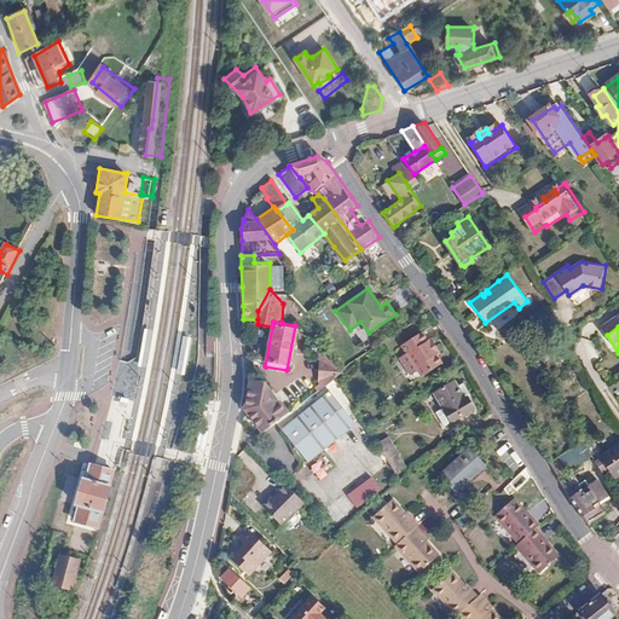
[(438,354),(439,353),(431,339),(428,340),(423,331),(404,345),(414,359),(411,362),(417,370),(418,369),(422,375),(443,362),(438,354)]
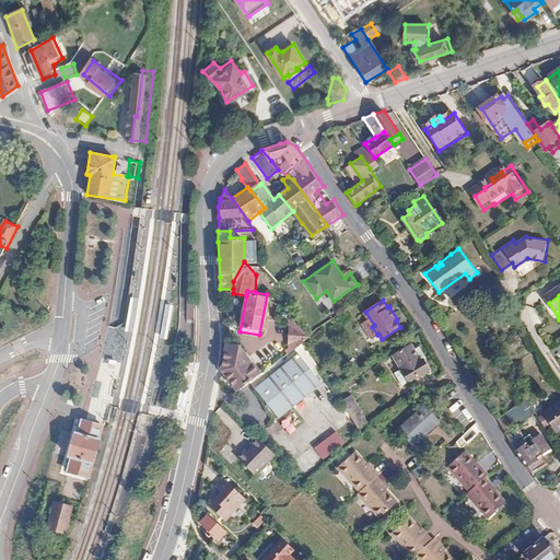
[(393,304),(389,306),(397,319),(401,316),(393,304)]
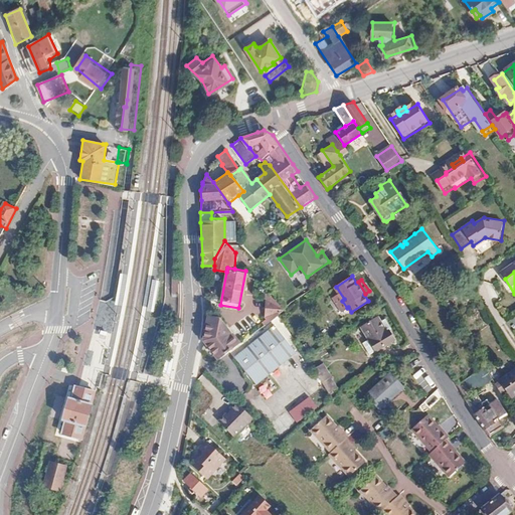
[(284,309),(271,295),(266,299),(272,309),(265,314),(270,320),(276,315),(284,309)]
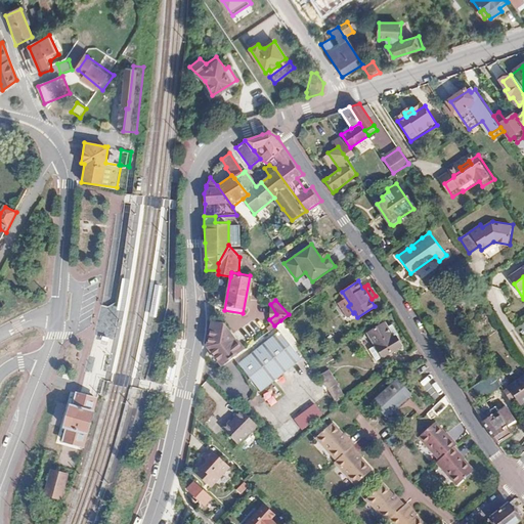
[(208,349),(222,368),(246,349),(225,323),(212,321),(211,326),(208,349)]
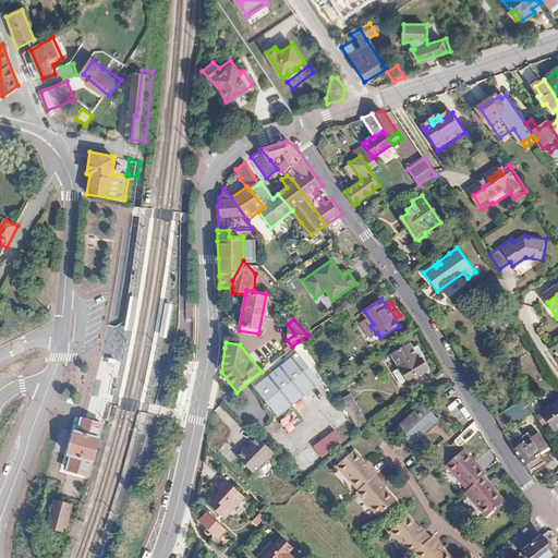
[(409,343),(391,354),(390,355),(398,368),(405,380),(409,379),(427,367),(421,358),(419,360),(412,349),(409,343)]
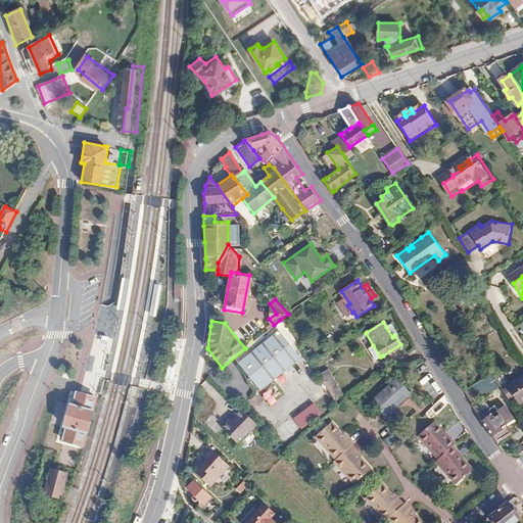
[(392,337),(394,335),(397,333),(392,324),(386,327),(392,337)]
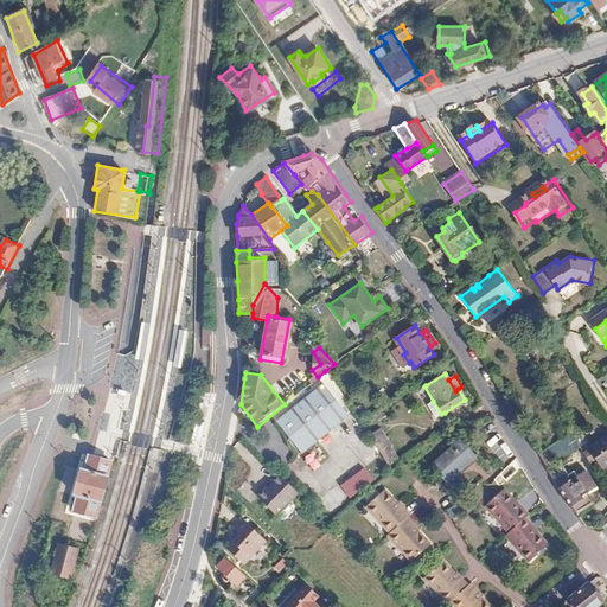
[(326,387),(346,413),(353,407),(336,378),(326,387)]
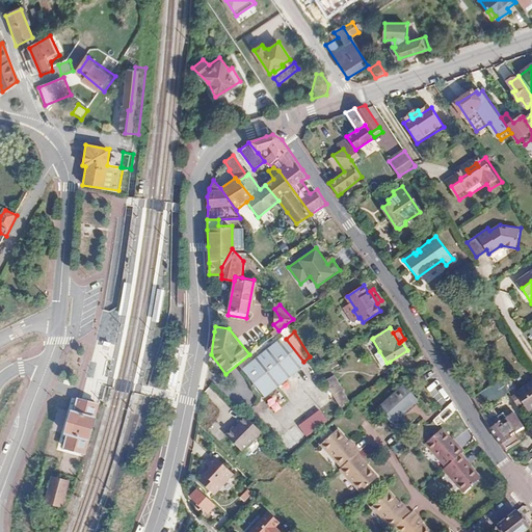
[(284,337),(241,370),(264,399),(307,366),(303,362),(286,339),(284,337)]
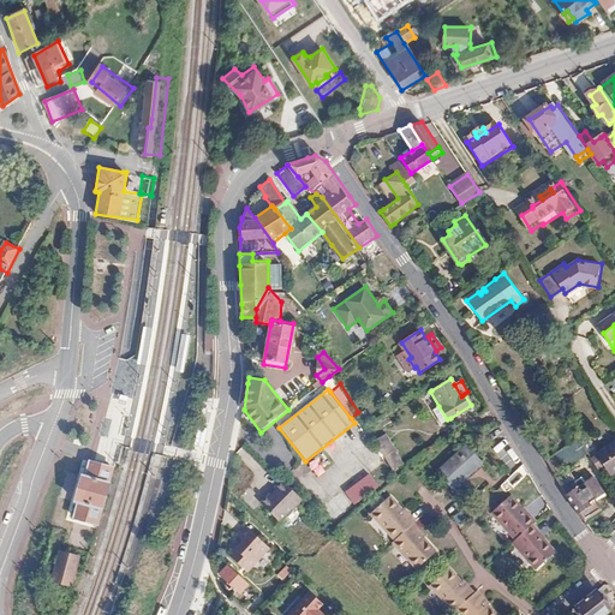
[(440,424),(447,419),(439,406),(431,411),(440,424)]
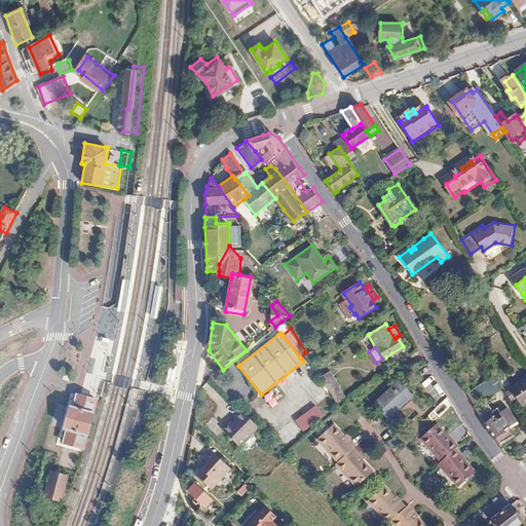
[(337,402),(346,396),(331,371),(322,376),(337,402)]
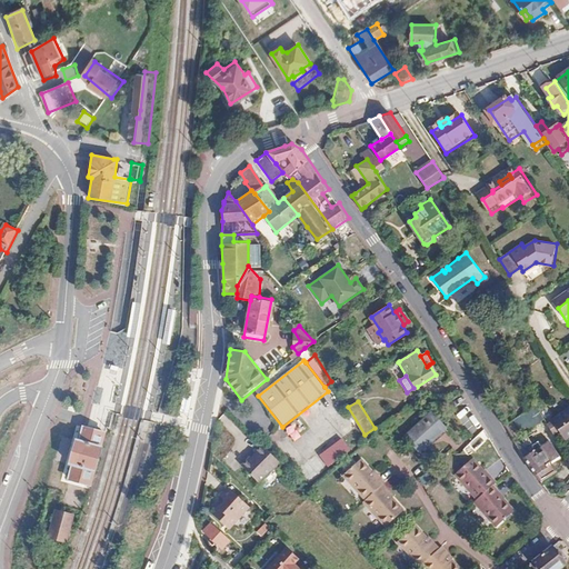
[(420,452),(446,430),(432,415),(407,437),(420,452)]
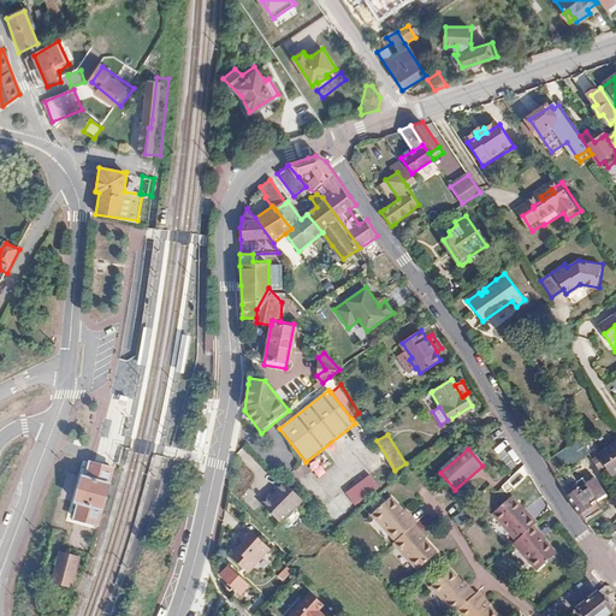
[(615,450),(604,458),(615,478),(615,450)]
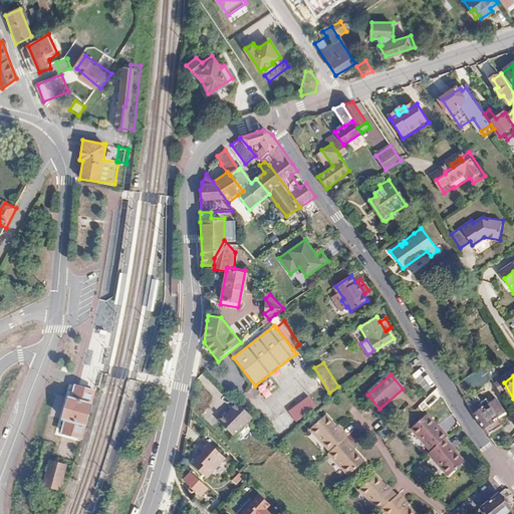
[(80,381),(75,380),(71,396),(69,395),(63,418),(65,418),(61,434),(87,440),(101,388),(94,386),(80,381)]
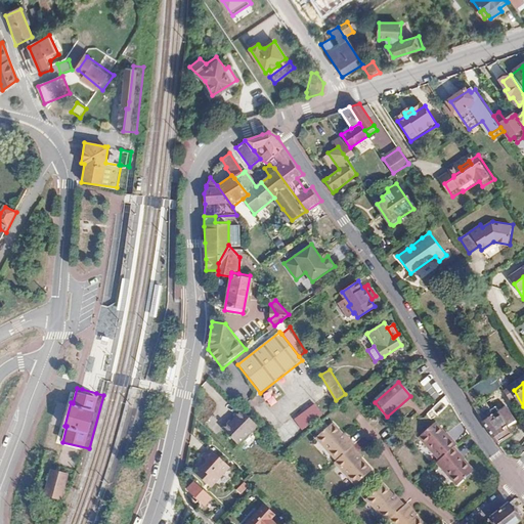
[(500,408),(498,404),(479,418),(483,424),(497,443),(512,434),(508,427),(517,420),(507,404),(500,408)]
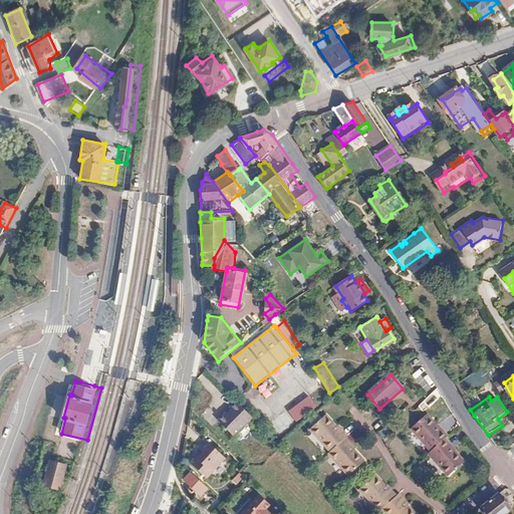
[(236,435),(253,419),(238,403),(221,419),(236,435)]
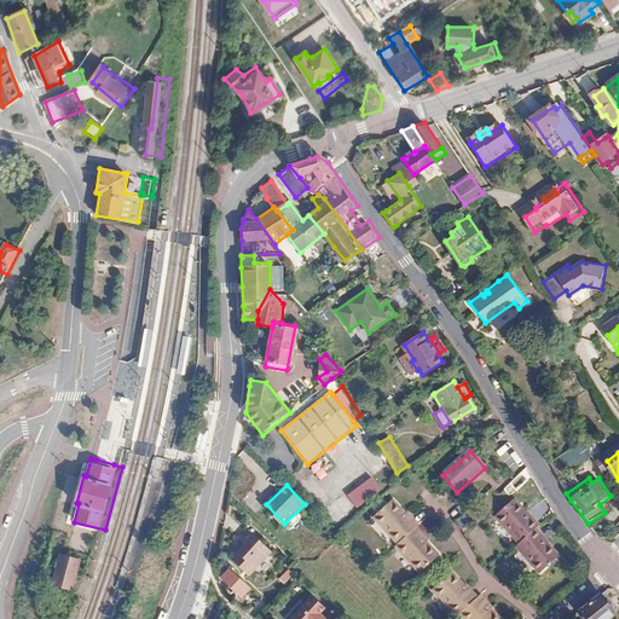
[(533,516),(531,519),(514,501),(496,518),(520,543),(518,545),(541,572),(560,555),(543,538),(545,536),(538,526),(541,525),(533,516)]
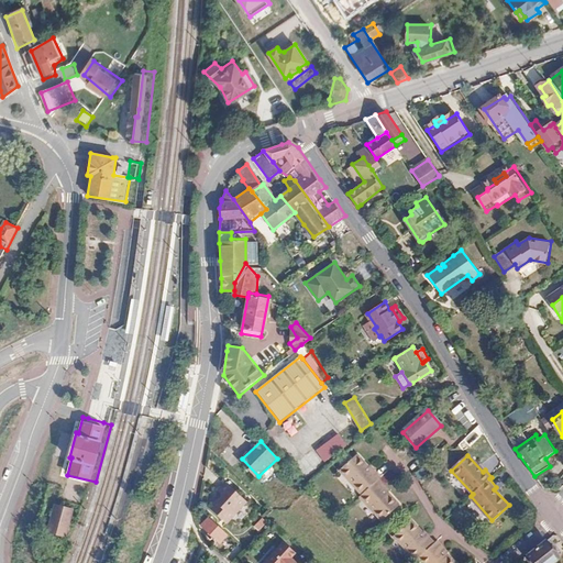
[(372,475),(356,460),(340,474),(361,498),(378,482),(381,479),(375,473),(372,475)]
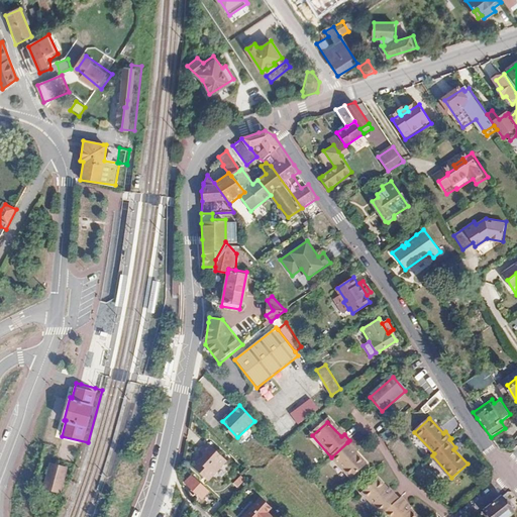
[(226,459),(207,441),(199,449),(203,453),(191,466),(207,481),(226,459)]
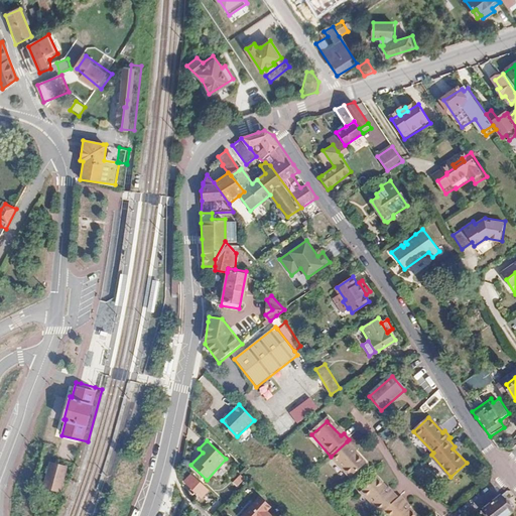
[(347,441),(331,457),(329,459),(350,481),(367,466),(352,449),(353,448),(347,441)]
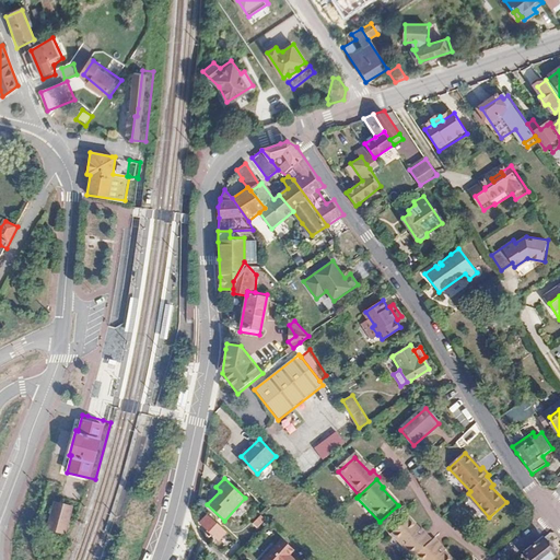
[(74,510),(59,505),(51,532),(67,536),(74,510)]
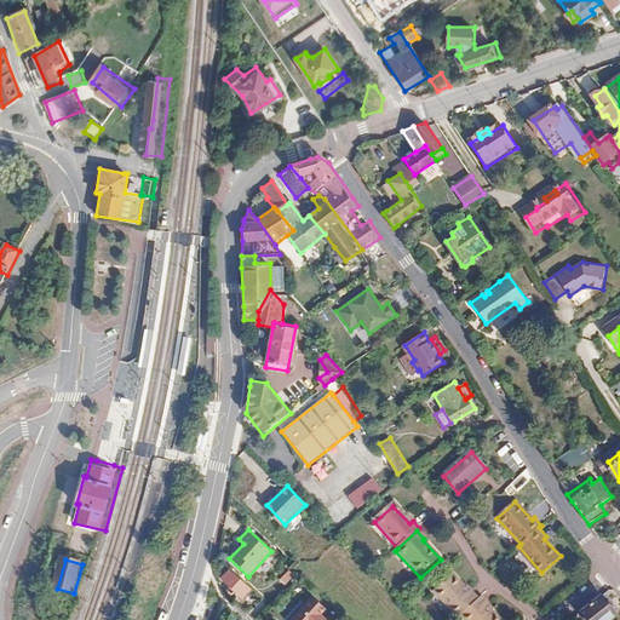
[(220,578),(242,598),(251,589),(229,568),(220,578)]
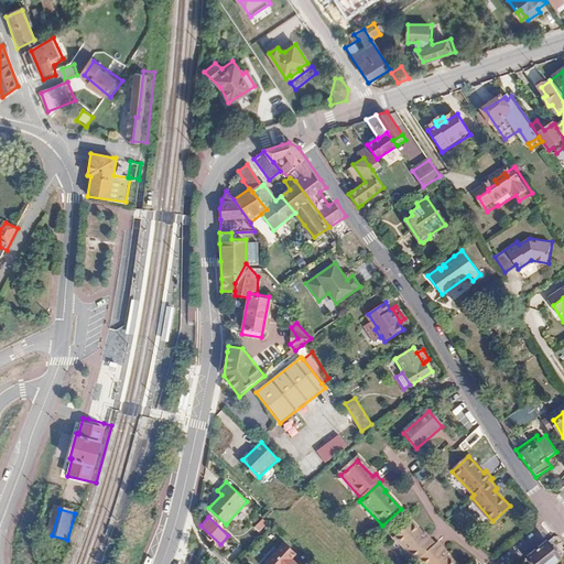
[(418,563),(419,561),(435,546),(429,540),(427,541),(412,524),(396,540),(418,563)]
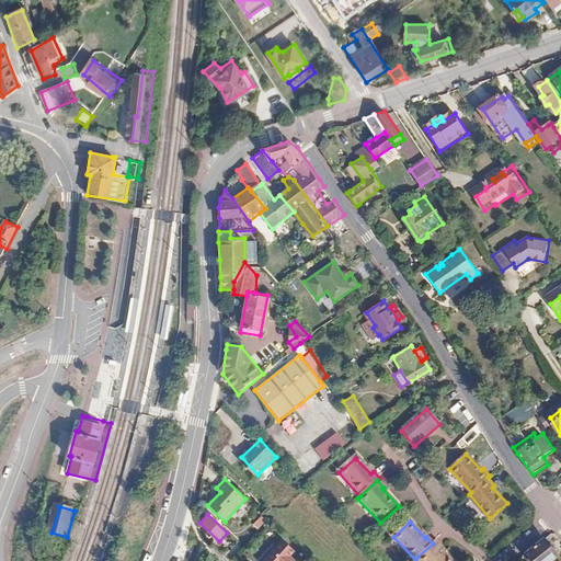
[(295,560),(289,556),(294,551),(282,540),(263,560),(295,560)]
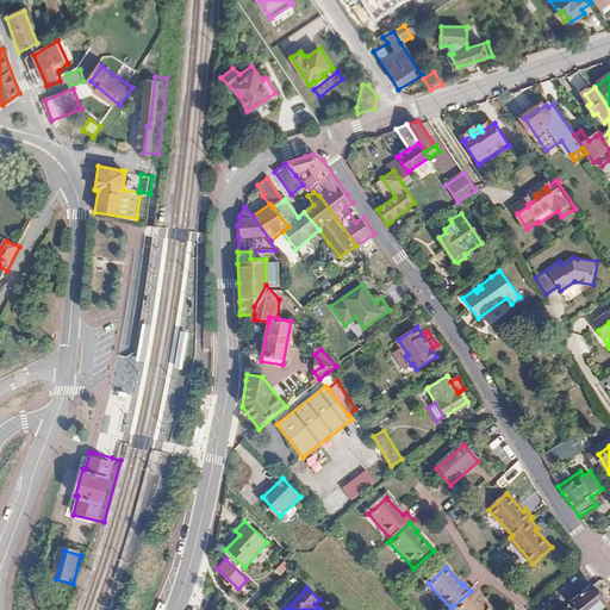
[(474,589),(471,591),(453,607),(455,609),(491,609),(480,598),(481,596),(474,589)]
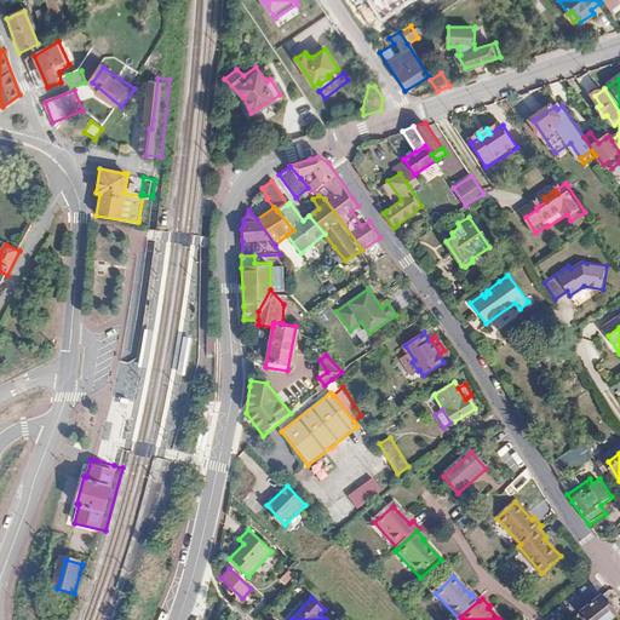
[(619,615),(606,598),(585,615),(589,619),(615,619),(619,616),(619,615)]
